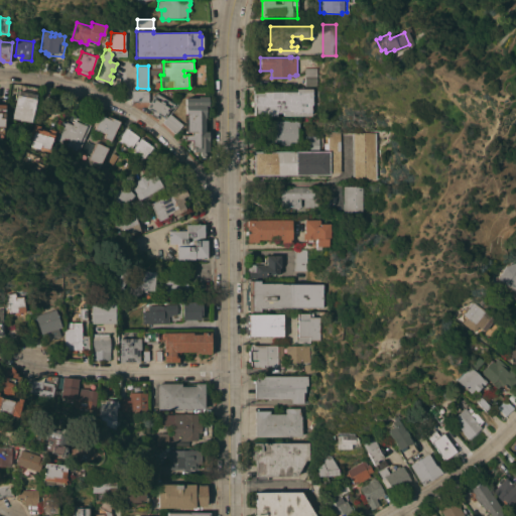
[(317,68),(316,86),(304,86),(304,68),(317,68)]
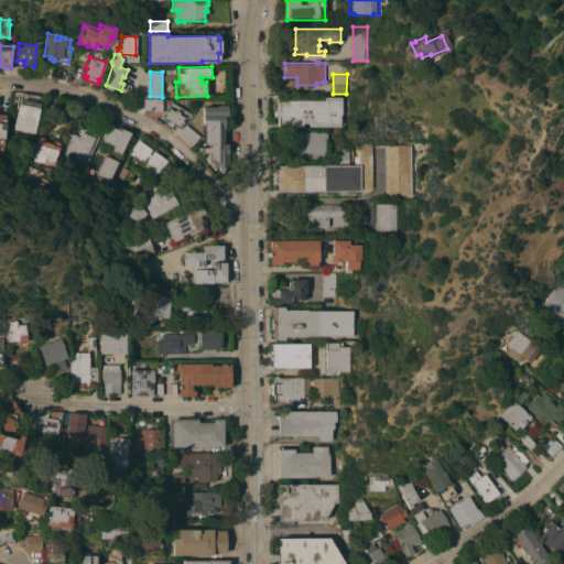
[(22,93),(40,96),(34,133),(13,129),(22,93)]
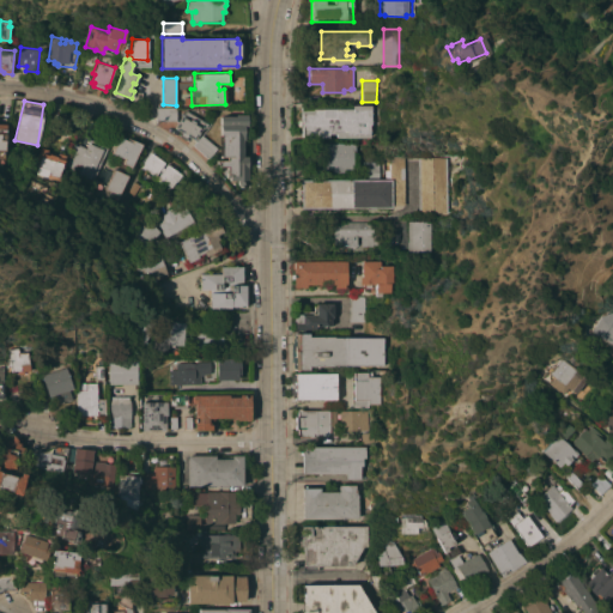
[(337,138),(337,133),(328,133),(328,138),(314,138),(314,137),(302,137),(301,128),(299,128),(299,110),(313,110),(313,109),(352,108),(352,105),(371,104),(371,107),(374,107),(374,116),(371,116),(371,123),(370,123),(370,137),(337,138)]
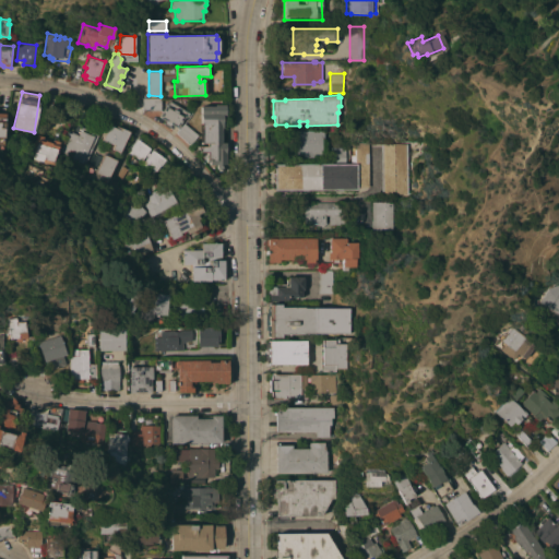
[(143,110),(143,98),(161,98),(162,109),(143,110)]
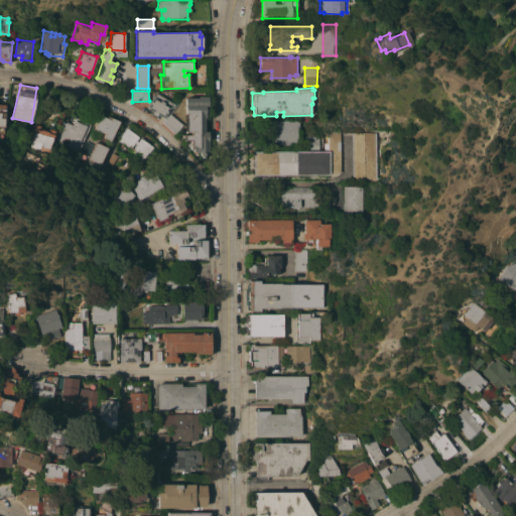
[(147,108),(156,93),(174,104),(172,108),(170,107),(164,118),(147,108)]
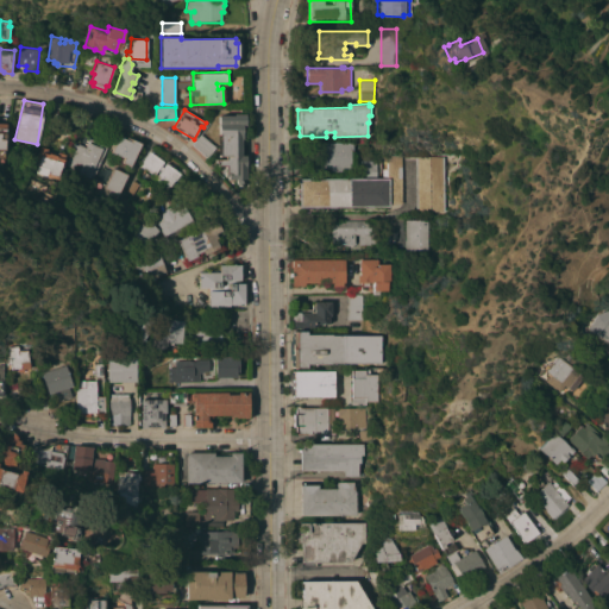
[(227,176),(225,176),(225,165),(217,165),(217,162),(215,162),(215,159),(225,159),(225,156),(218,156),(219,115),(234,117),(234,114),(245,114),(245,126),(242,126),(242,139),(240,156),(245,156),(245,187),(238,187),(238,184),(236,183),(236,182),(237,180),(227,179),(227,176)]
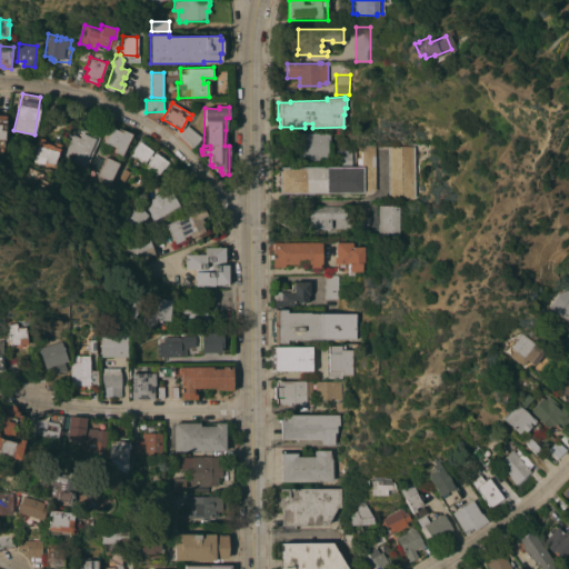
[(101,136),(89,162),(87,162),(86,165),(85,165),(83,166),(73,161),(75,159),(62,153),(68,133),(72,136),(73,135),(80,138),(82,132),(88,135),(89,130),(95,132),(98,126),(102,128),(100,135),(101,136)]
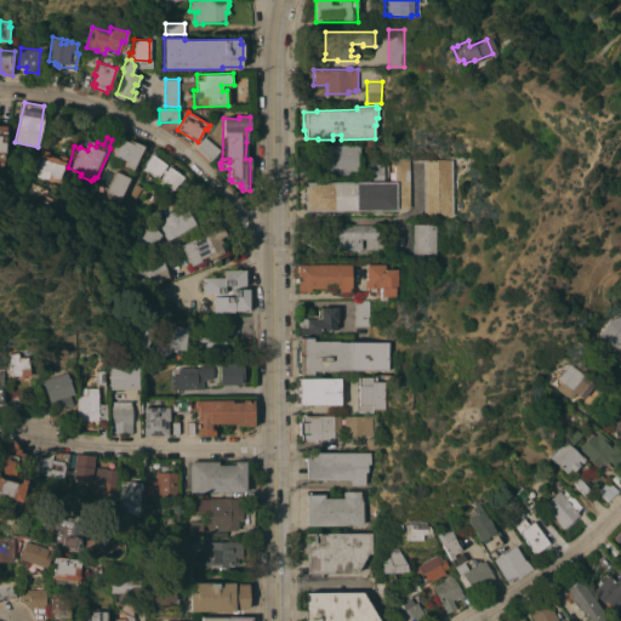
[(210,160),(195,147),(204,137),(220,149),(210,160)]
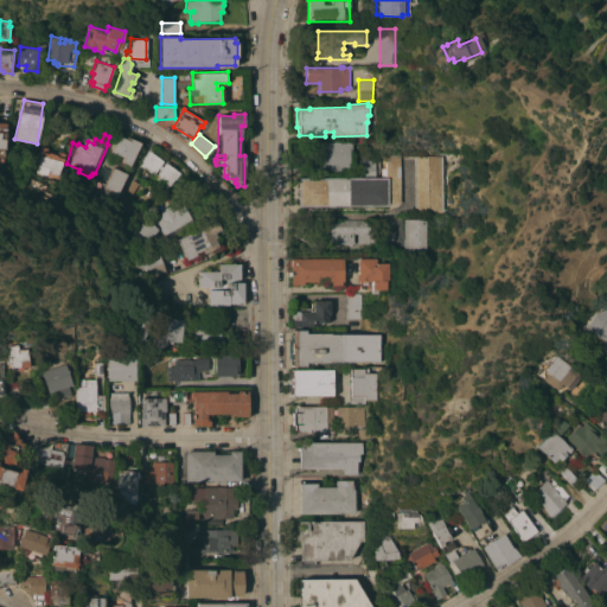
[(140,142),(131,165),(122,161),(123,158),(110,152),(117,135),(125,139),(127,136),(140,142)]
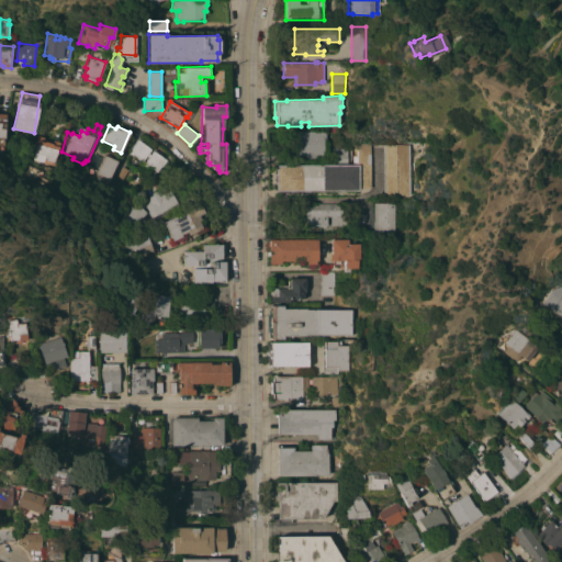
[(316,155),(316,158),(304,158),(304,156),(295,156),(295,131),(299,131),(299,130),(304,130),(304,131),(326,131),(326,139),(324,139),(324,155),(316,155)]
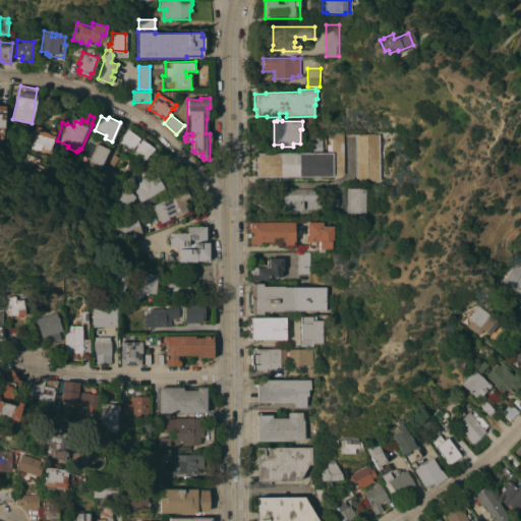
[(49,154),(31,148),(35,136),(32,135),(35,125),(41,127),(40,131),(42,131),(42,130),(49,132),(50,129),(56,132),(49,154)]
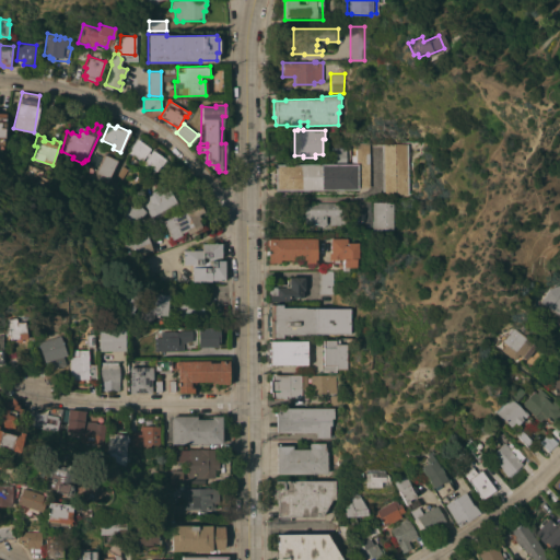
[(153,150),(166,160),(161,166),(160,166),(156,171),(148,164),(148,165),(143,163),(148,158),(146,155),(142,160),(132,153),(131,154),(129,153),(131,150),(130,149),(138,139),(151,149),(148,152),(150,154),(153,150)]
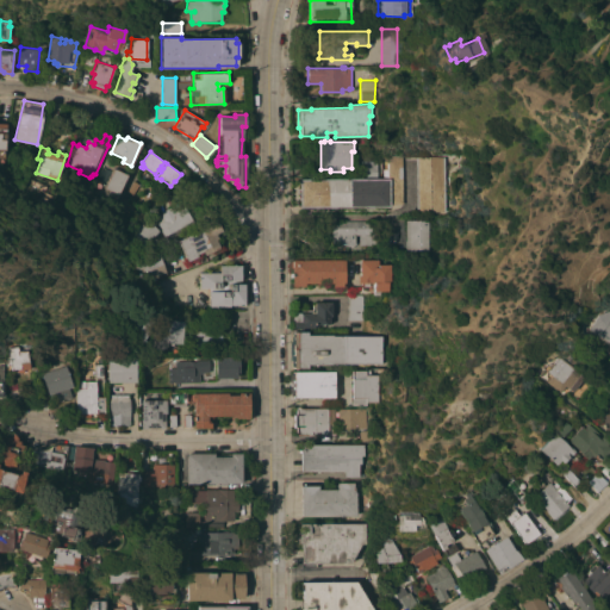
[(299,179),(388,179),(388,156),(403,156),(403,204),(391,204),(391,207),(375,207),(375,209),(366,209),(366,207),(336,207),(336,209),(330,209),(330,207),(318,207),(318,209),(315,209),(315,207),(299,207),(299,179)]
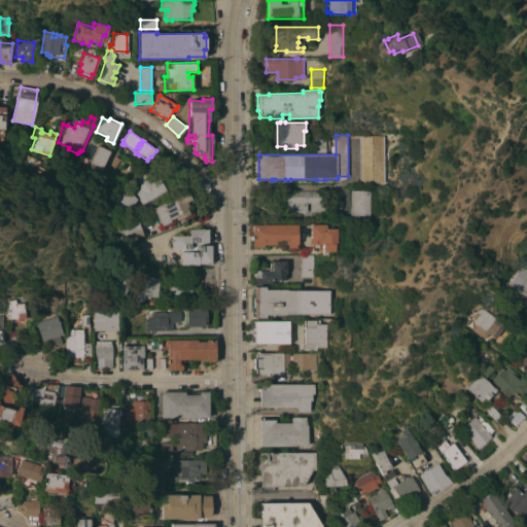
[(359,136),(384,135),(385,154),(388,154),(388,160),(385,160),(385,182),(360,182),(359,136)]
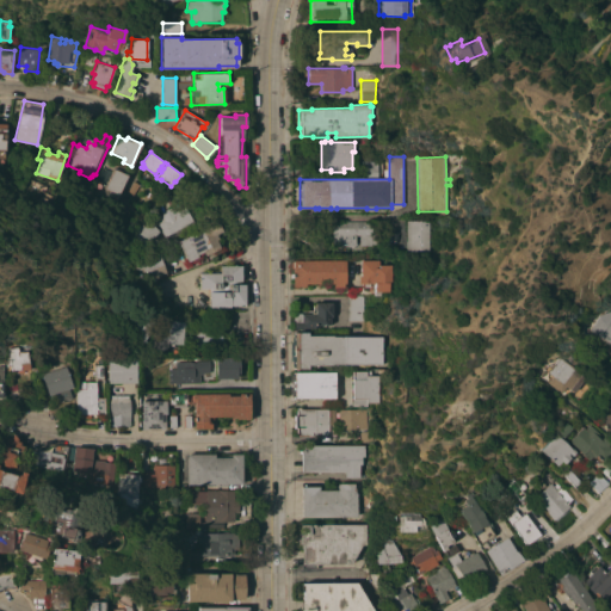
[(362,161),(378,161),(378,177),(362,177),(362,161)]
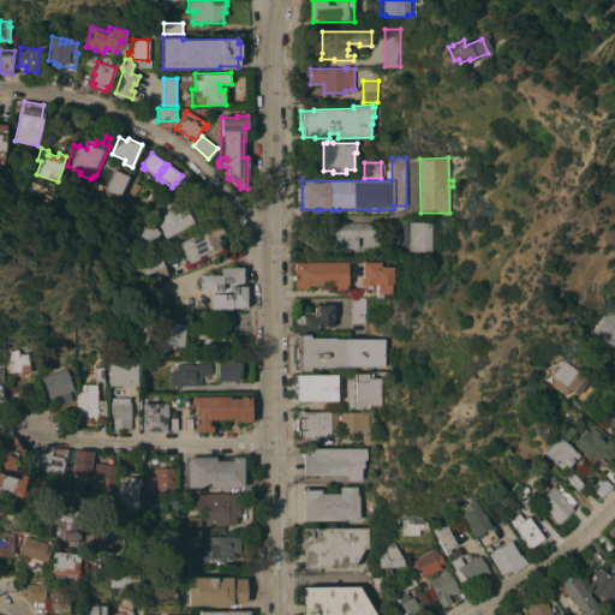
[(103,206),(111,191),(106,190),(114,169),(118,171),(119,168),(123,171),(121,173),(129,175),(119,198),(113,210),(103,206)]
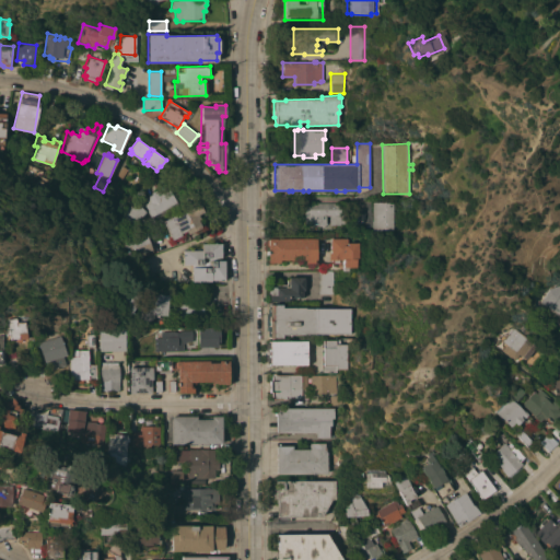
[(151,217),(143,203),(149,201),(147,197),(159,190),(161,194),(170,189),(177,202),(151,217)]
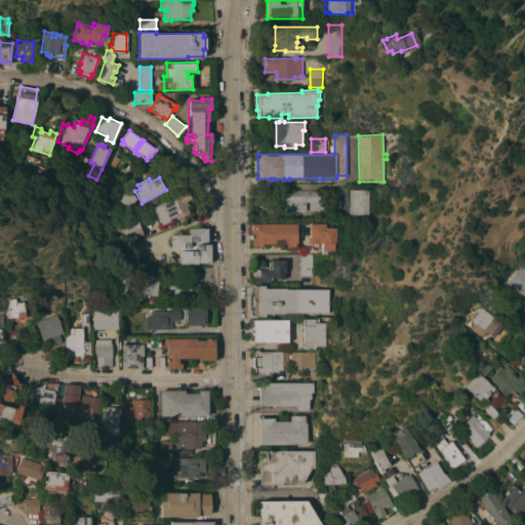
[(126,188),(137,198),(125,211),(114,201),(126,188)]
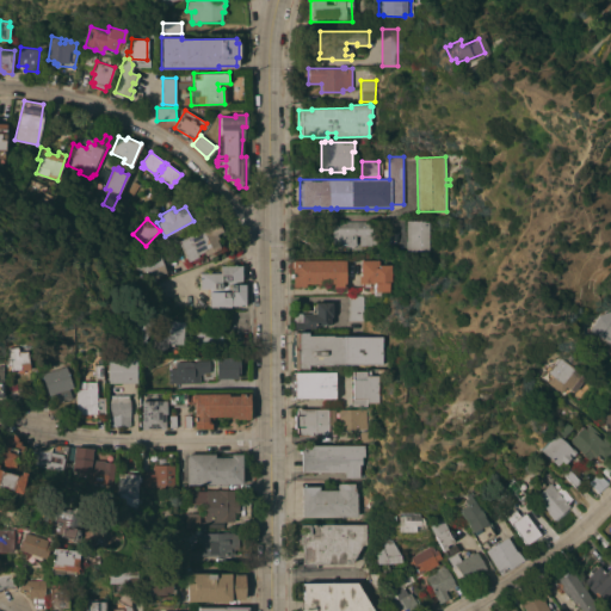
[(178,241),(201,229),(199,227),(216,218),(222,232),(216,234),(217,238),(216,239),(220,248),(204,255),(203,251),(196,254),(197,257),(187,261),(178,241)]
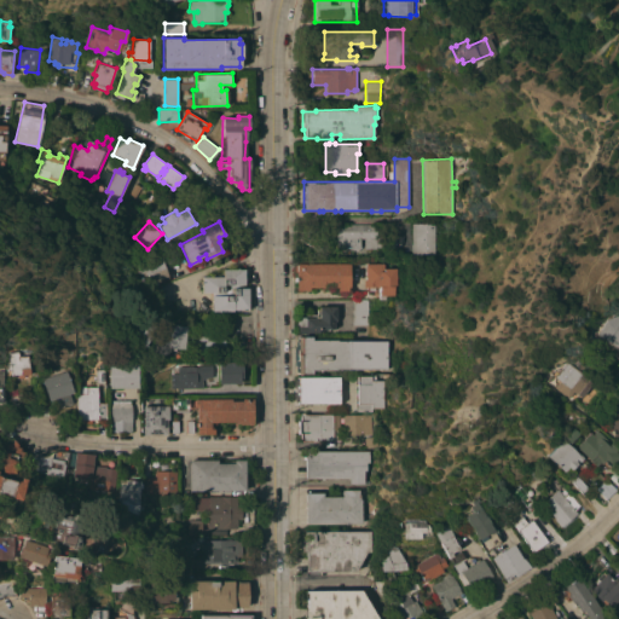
[(412,223),(435,223),(435,254),(412,254),(412,223)]
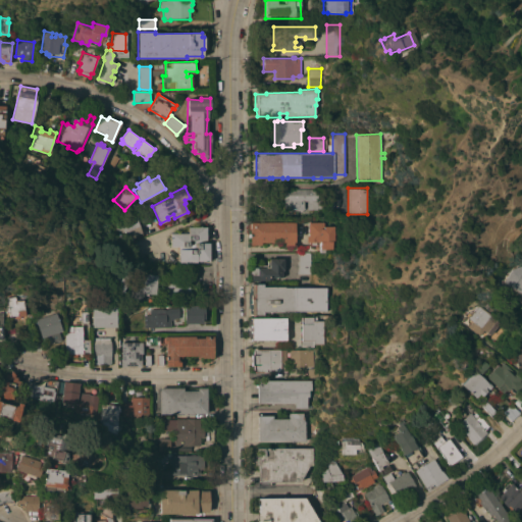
[(283,210),(283,190),(289,190),(289,189),(318,189),(318,195),(323,195),(323,208),(318,208),(318,210),(308,210),(308,201),(303,201),(303,204),(305,203),(305,208),(303,208),(303,210),(283,210)]
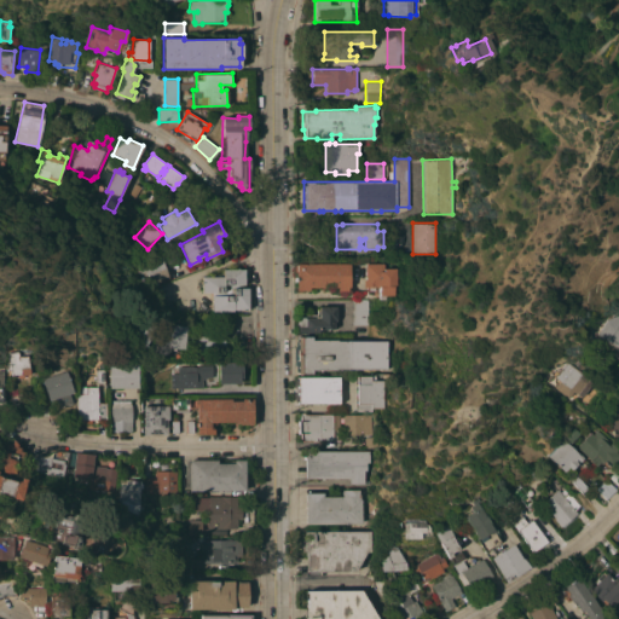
[(162,259),(168,276),(167,276),(168,278),(162,279),(163,283),(157,285),(156,279),(146,283),(144,272),(139,273),(137,267),(162,259)]
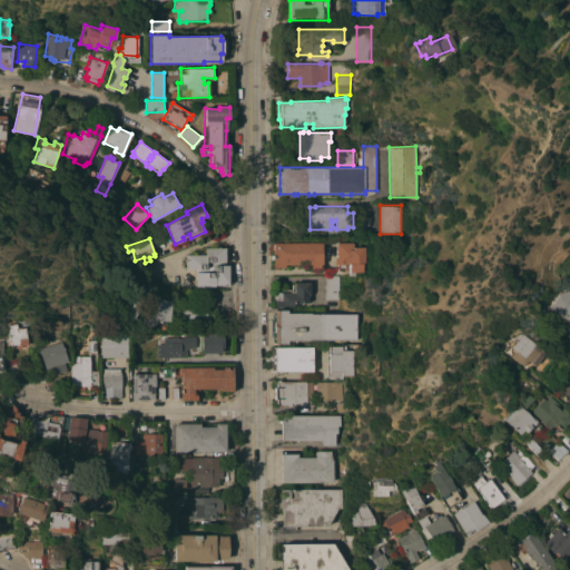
[(353,242),(353,247),(364,247),(364,262),(361,263),(362,263),(362,272),(357,272),(357,275),(349,275),(349,264),(344,264),(344,267),(338,267),(338,264),(334,264),(334,257),(336,257),(336,243),(353,242)]
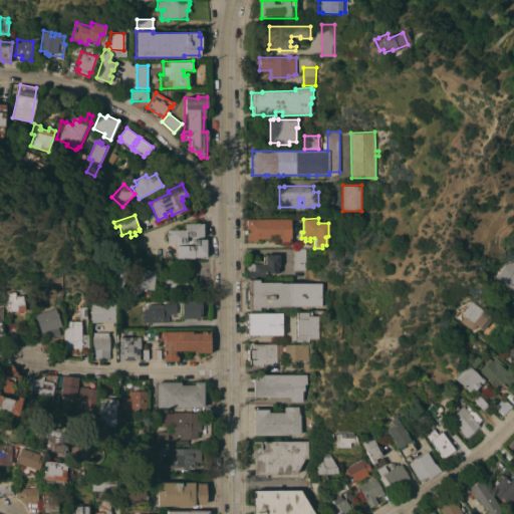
[(290,219),(290,220),(292,220),(292,226),(290,226),(290,238),(289,238),(289,242),(281,242),(281,238),(257,238),(257,241),(245,241),(245,233),(245,230),(246,230),(246,219),(290,219)]
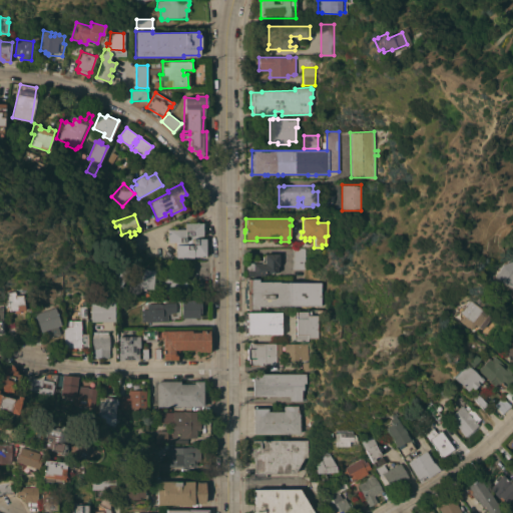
[(175,242),(167,242),(167,228),(184,229),(184,222),(202,223),(202,238),(205,238),(205,257),(192,257),(192,258),(182,258),(182,259),(179,259),(179,258),(175,258),(175,242)]
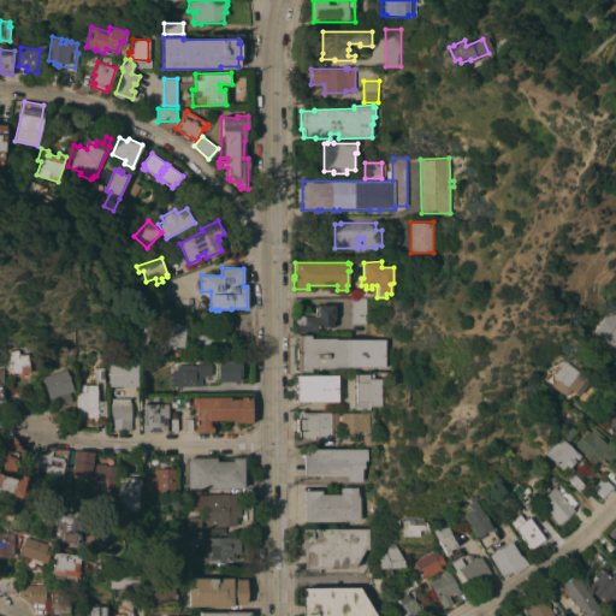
[(351,297),(367,297),(367,323),(351,323),(351,297)]
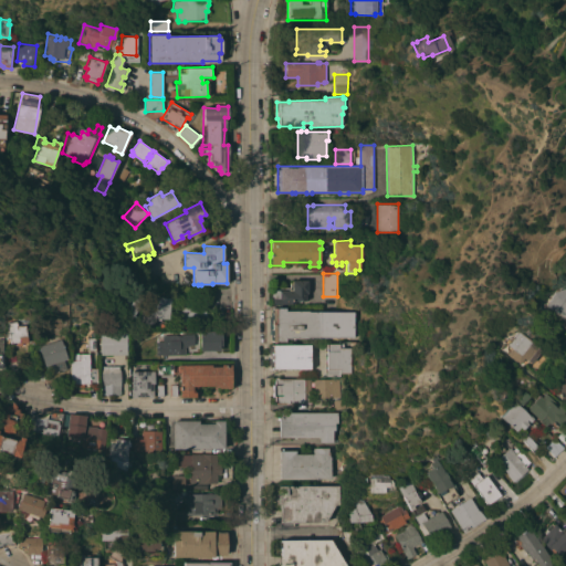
[(308,280),(308,293),(306,293),(306,302),(292,301),(292,304),(271,304),(271,299),(272,299),(272,290),(289,290),(289,289),(291,289),(291,287),(290,287),(290,283),(292,283),(292,280),(308,280)]
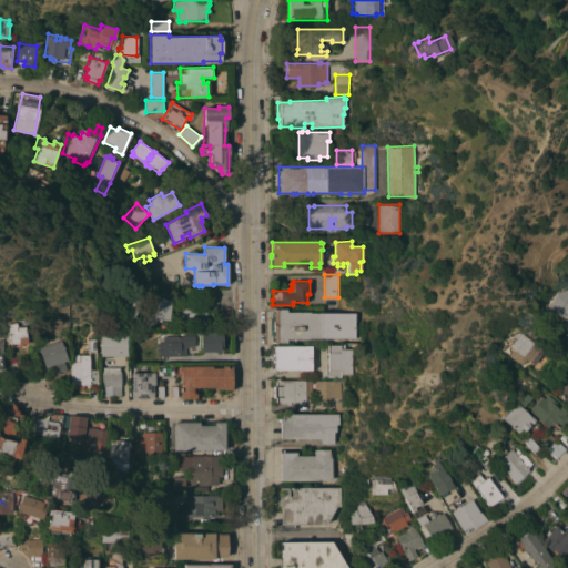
[(567,320),(547,306),(556,293),(565,290),(567,292),(567,320)]
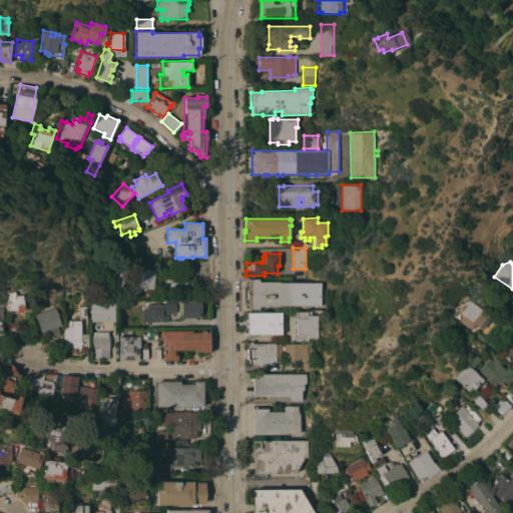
[(105,282),(115,266),(118,268),(120,269),(121,268),(128,273),(117,290),(107,283),(105,282)]
